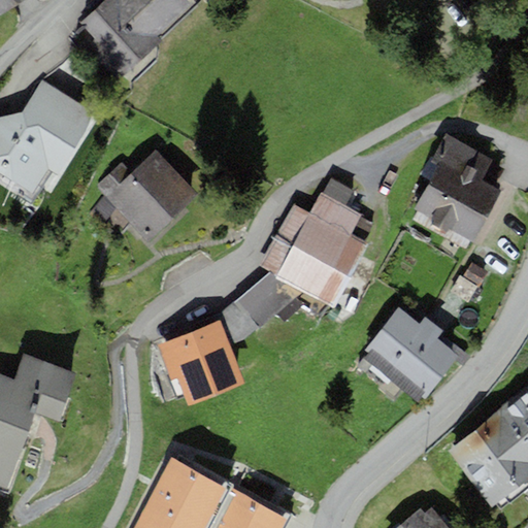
[(0,0),(0,15),(23,0),(0,0)]
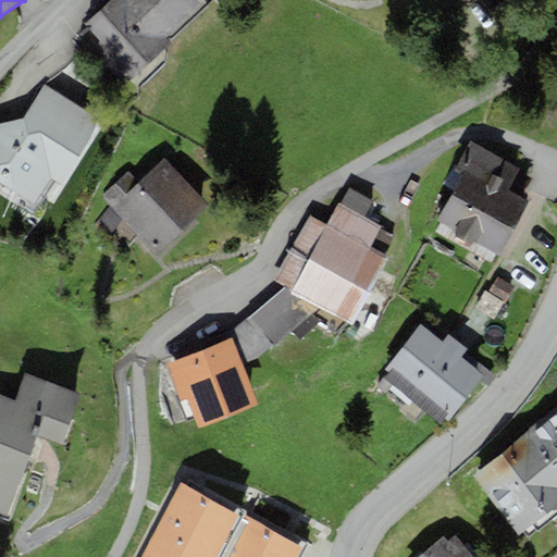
[(126,83),(206,9),(197,0),(111,0),(84,25),(87,28),(81,35),(126,83)]
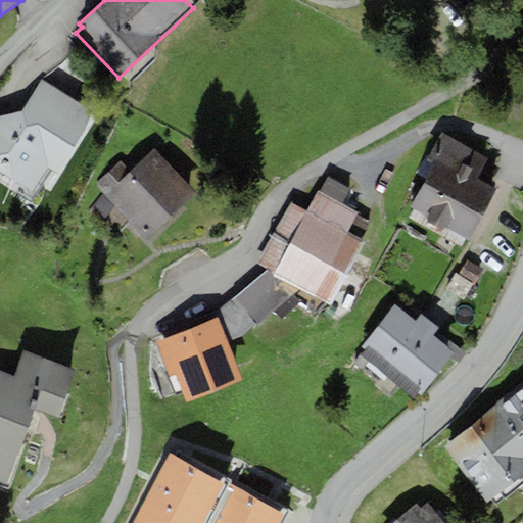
[(97,115),(42,80),(21,112),(0,116),(0,180),(32,198),(40,185),(49,191),(97,115)]
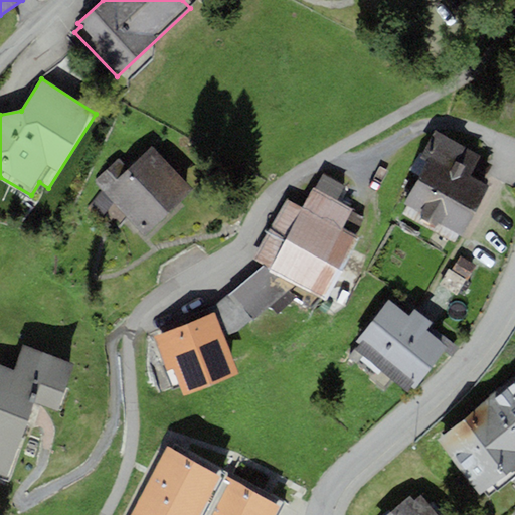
[(412,170),(419,174),(403,204),(461,235),(488,187),(471,178),(482,157),(435,131),(412,170)]
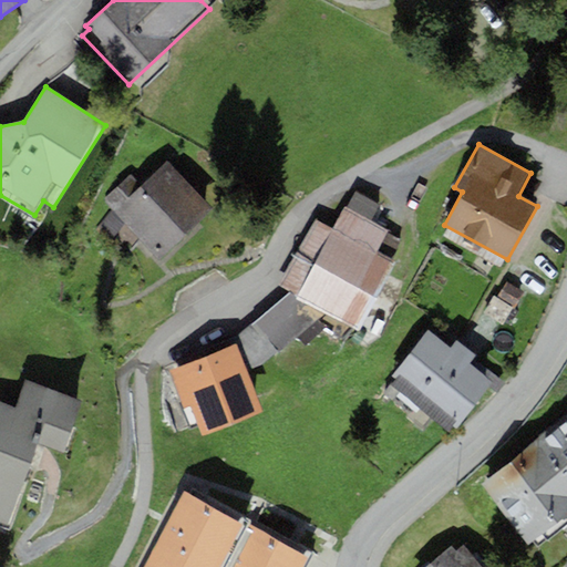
[(158,263),(213,208),(165,161),(142,185),(131,174),(103,203),(158,263)]
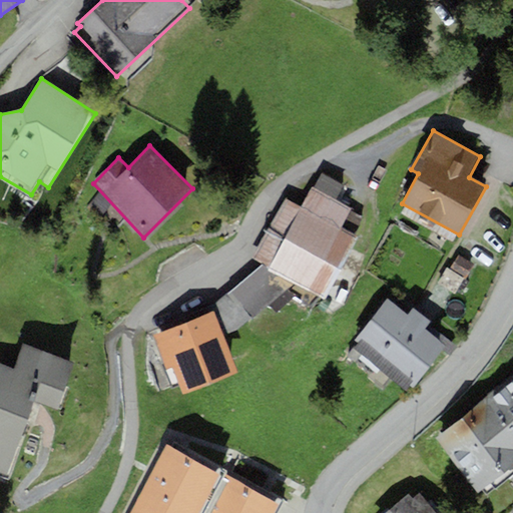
[(323,174),(315,189),(340,202),(347,188),(323,174)]
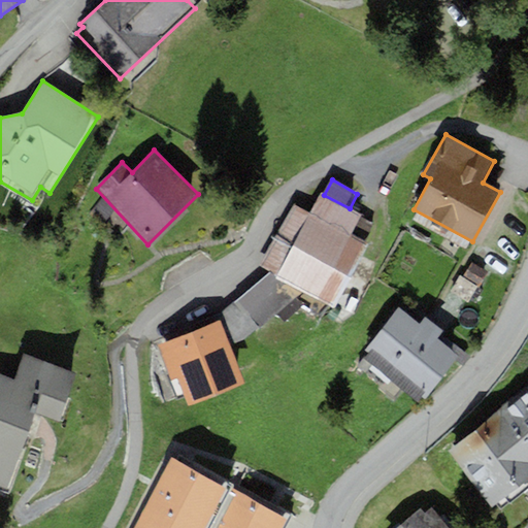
[(324,195),(321,194),(310,213),(293,204),(260,265),(271,271),(277,274),(275,278),(303,294),(331,308),(373,227),(359,219),(361,215),(350,208),(324,195)]
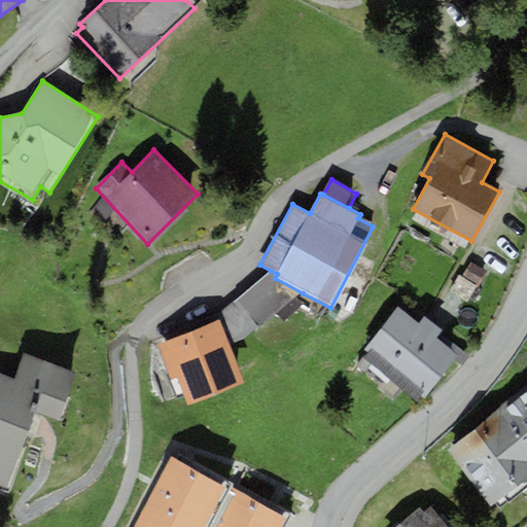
[(479,286),(487,272),(469,261),(461,277),(479,286)]
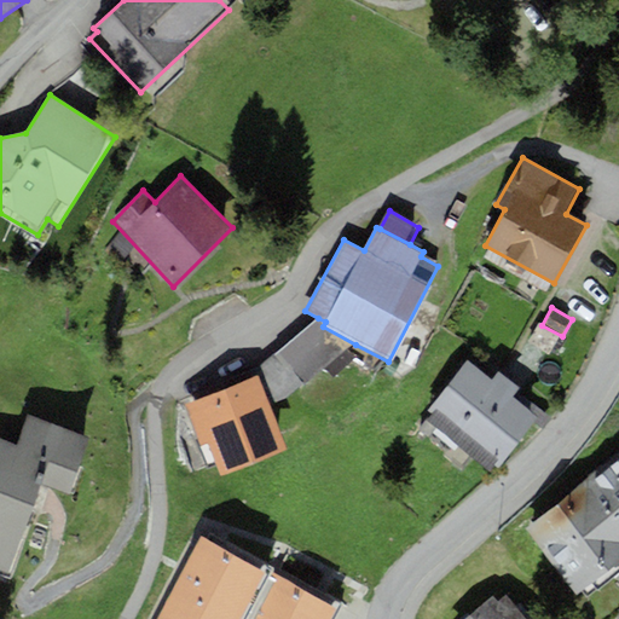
[(306,386),(356,345),(323,327),(325,322),(318,318),(273,354),(306,386)]
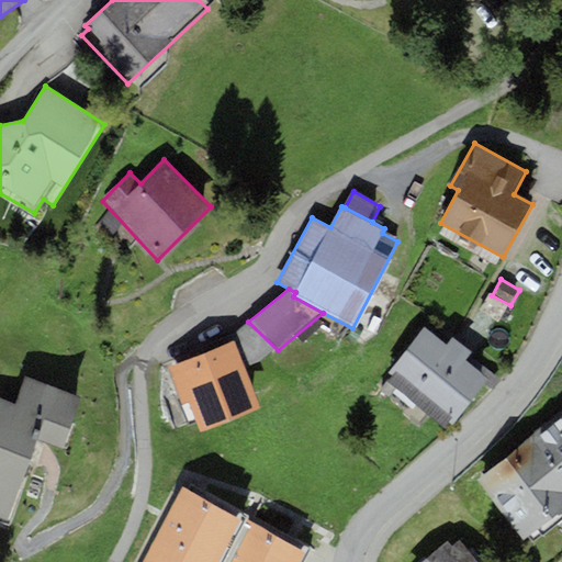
[(260,364),(278,350),(248,322),(233,335),(234,340),(245,369),(260,364)]
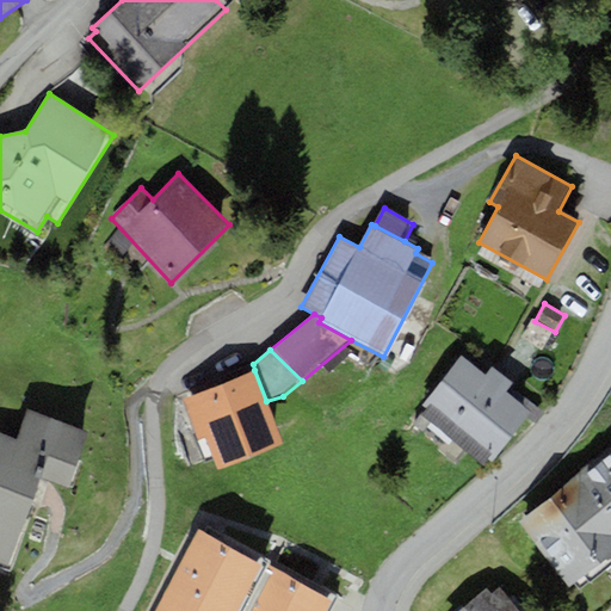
[(488,460),(492,463),(531,415),(506,395),(513,384),(492,366),(483,376),(461,358),(421,406),(426,409),(421,415),(482,467),(488,460)]
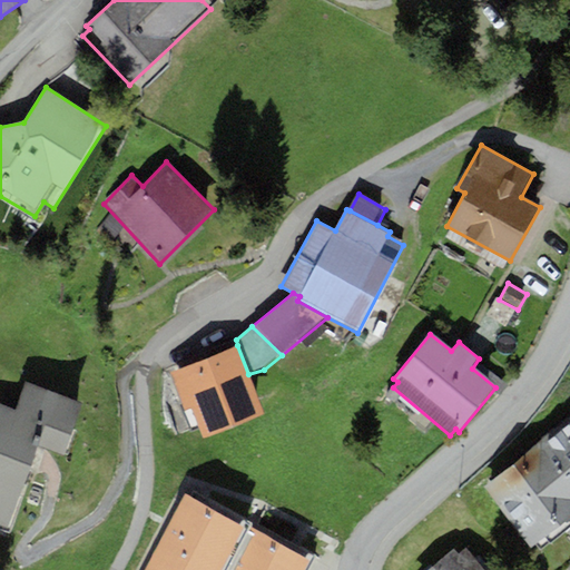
[(248,374),(237,345),(169,372),(184,411),(192,408),(203,439),(264,415),(248,374)]
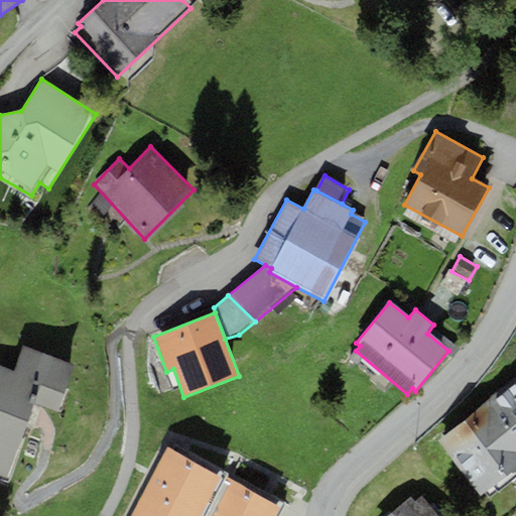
[(0,474),(6,477),(33,403),(57,412),(75,366),(22,346),(12,372),(0,367),(0,474)]
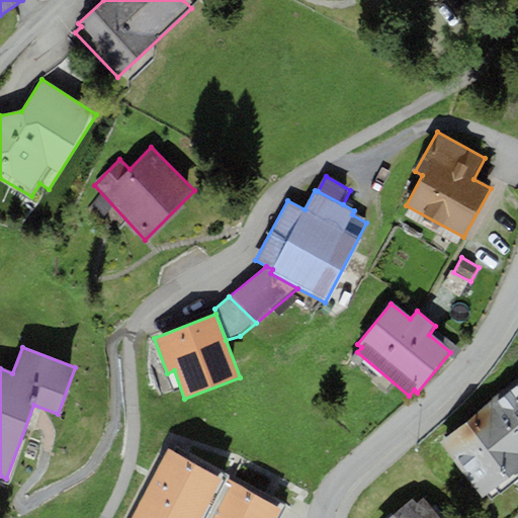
[(483,499),(517,468),(517,377),(437,446),(483,499)]
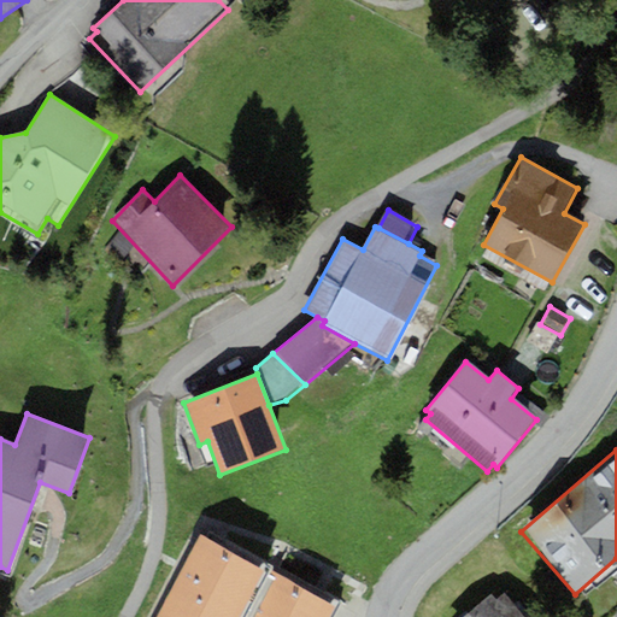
[(235,616),(260,565),(200,536),(159,616),(235,616)]
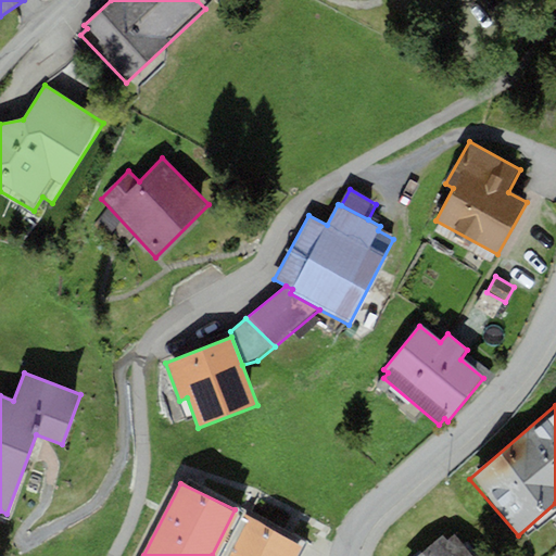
[(298,555),(304,546),(244,516),(224,555),(298,555)]
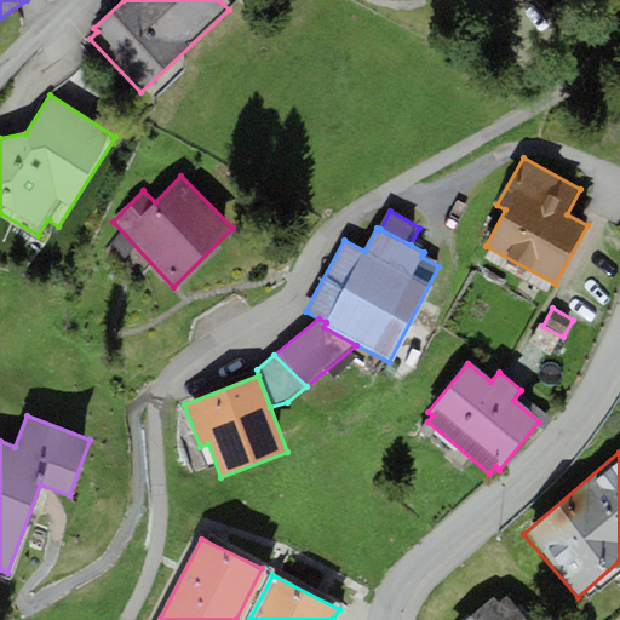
[(526,619),(506,597),(498,604),(493,598),(468,619),(526,619)]
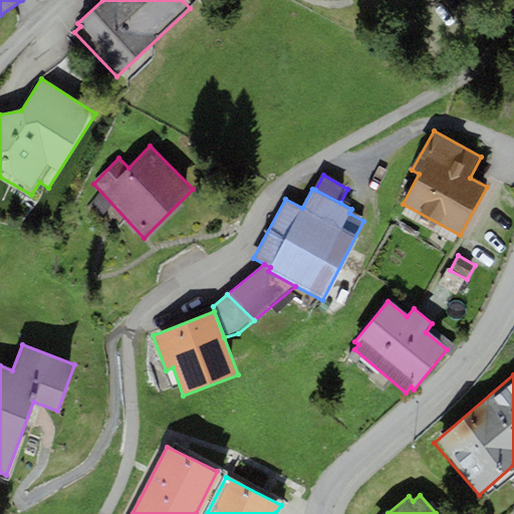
All buildings are outlined.
